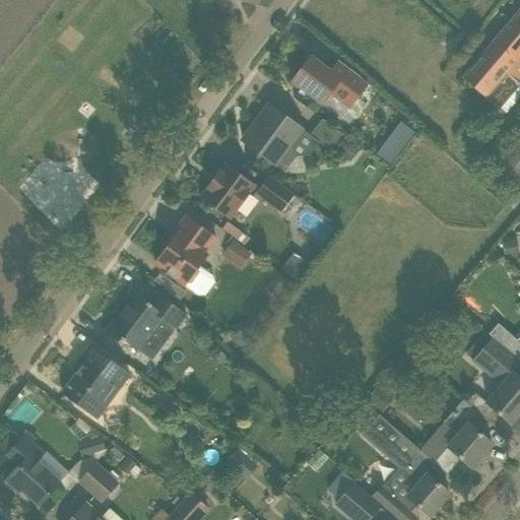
[(519,9),(462,78),(501,108),(519,86),(519,84),(519,9)]
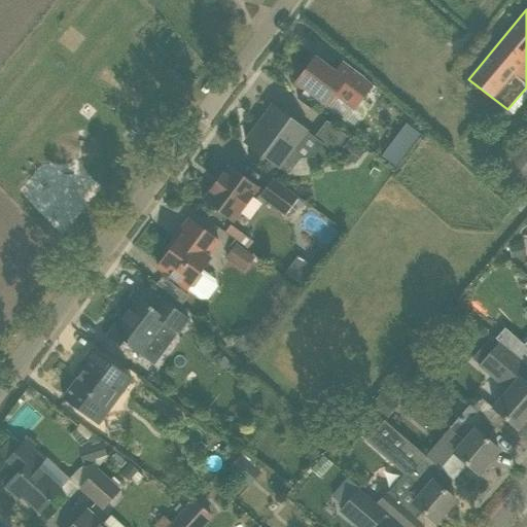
[(295,81),(319,99),(327,105),(336,94),(355,109),(374,83),(365,77),(366,76),(344,60),(336,71),(317,57),(309,68),(302,67),(295,75),(297,79),(295,81)]
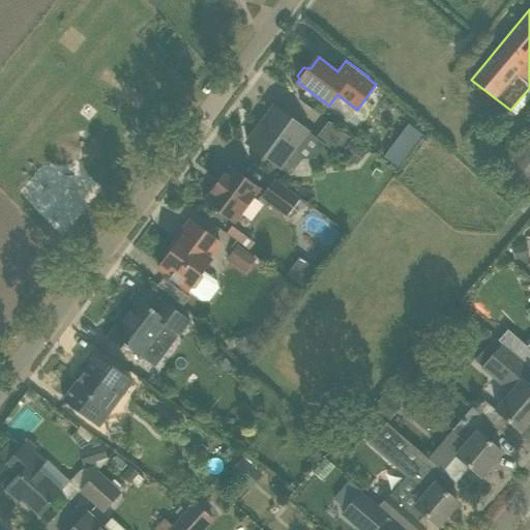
[(310,131),(274,107),(246,143),(289,174),(300,159),(299,146),(310,131)]
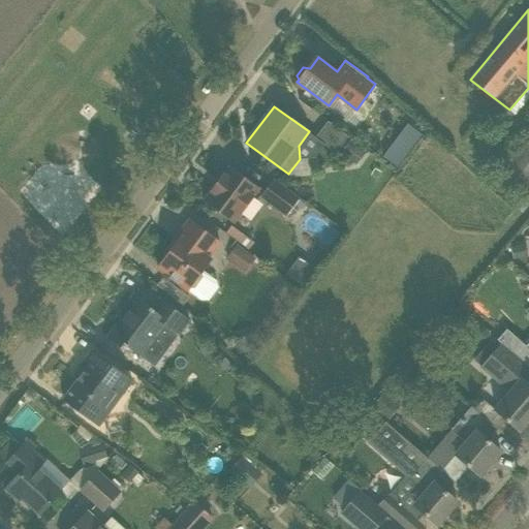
[(337,154),(349,136),(328,121),(315,137),(337,154)]
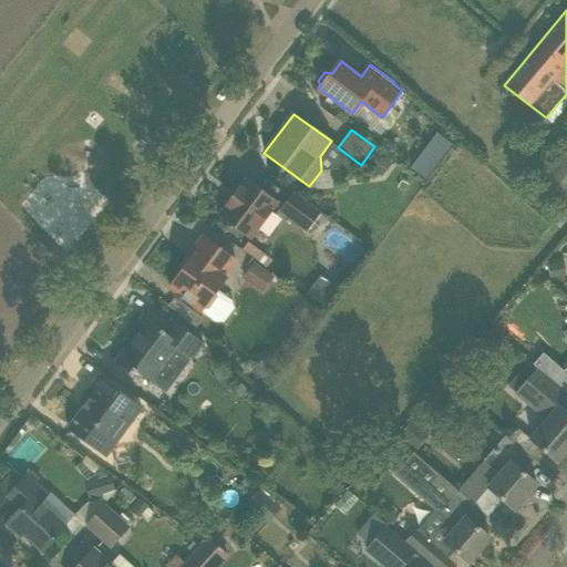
[(437,133),(411,168),(426,179),(445,155),(453,144),(437,133)]
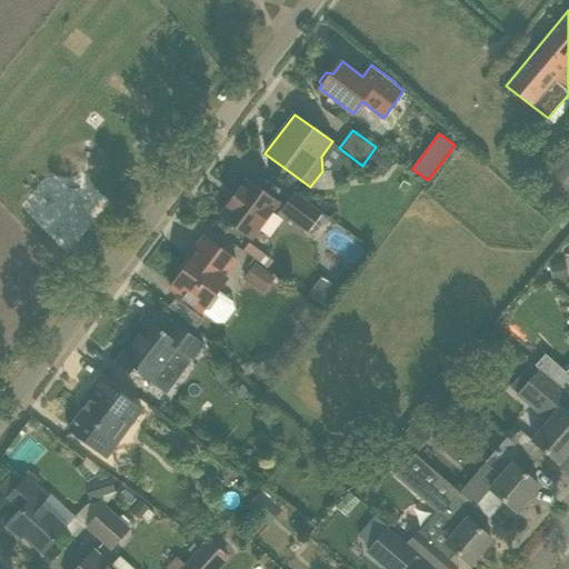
[(568,143),(531,188),(560,212),(568,201),(568,143)]
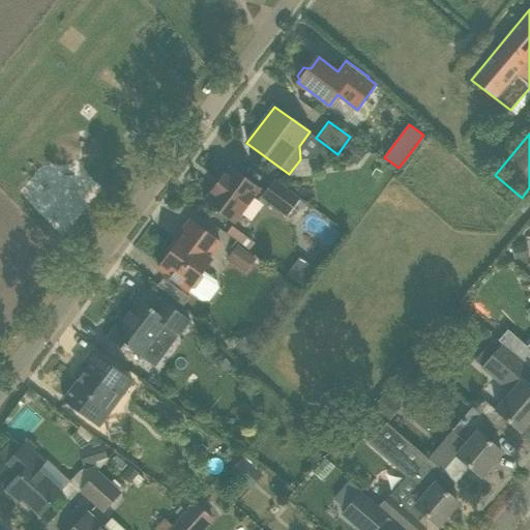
[(350,140),(340,154),(352,163),(361,149),(350,140)]
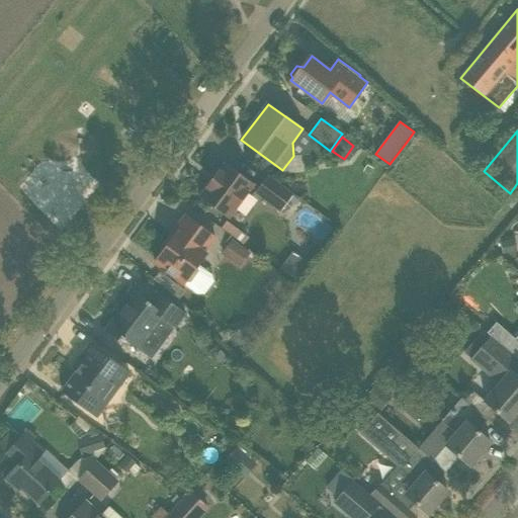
[(254,185),(225,163),(199,196),(229,219),(254,185)]
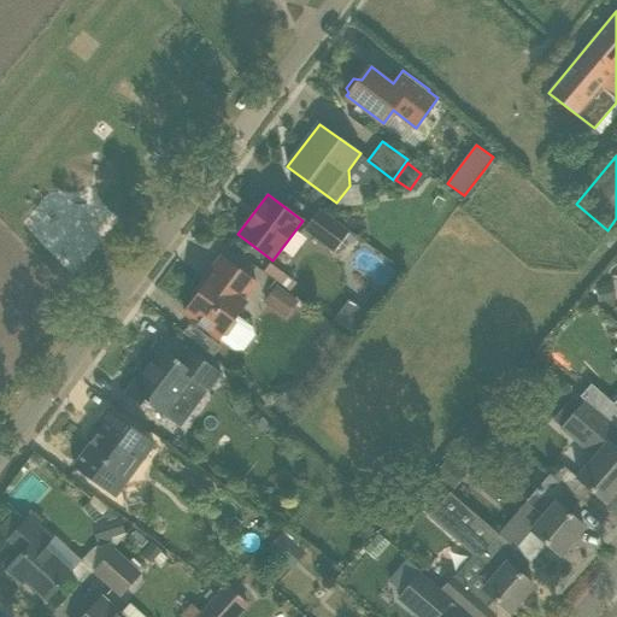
[(335,251),(350,231),(319,209),(305,229),(335,251)]
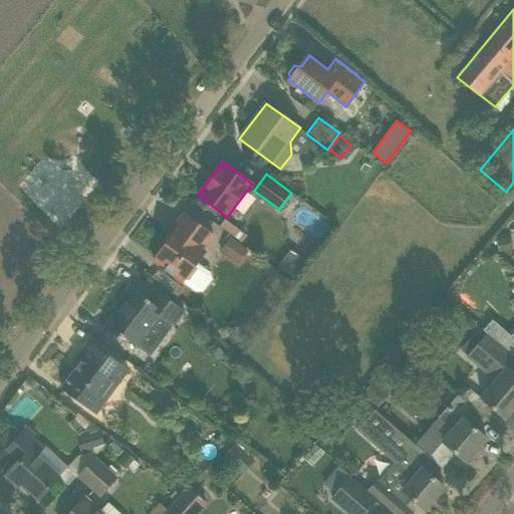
[(214,236),(184,214),(173,229),(175,231),(154,260),(183,282),(185,280),(190,280),(198,270),(196,265),(206,252),(203,250),(214,236)]
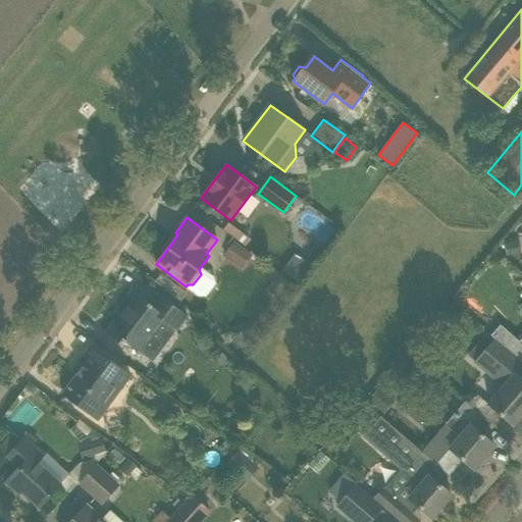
[(228,223),(223,229),(245,246),(250,240),(228,223)]
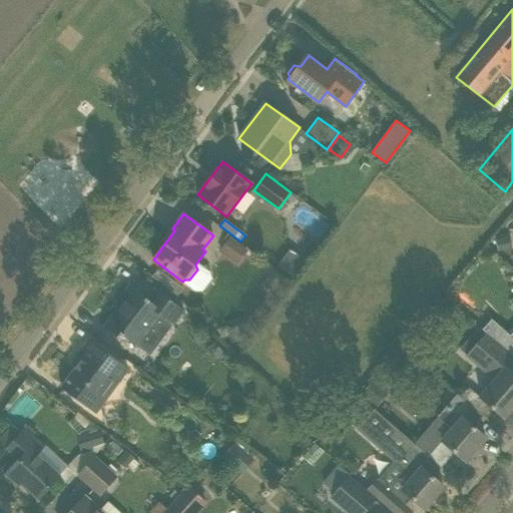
[(498,251),(512,248),(510,236),(496,239),(498,251)]
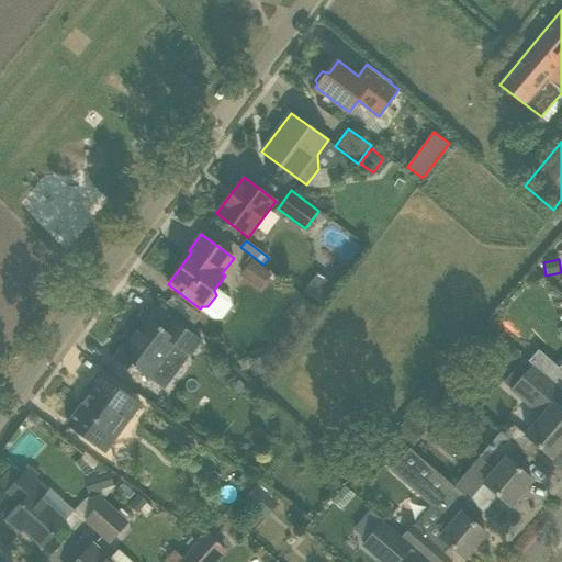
[(260,291),(271,276),(251,260),(239,276),(260,291)]
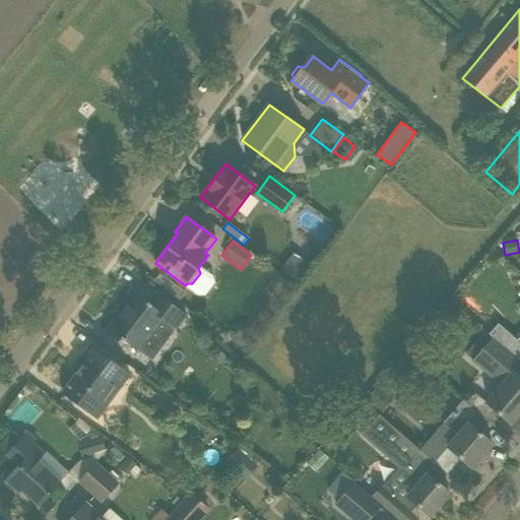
[(158,295),(150,304),(131,290),(122,304),(125,306),(106,332),(122,344),(125,340),(139,350),(161,320),(175,330),(186,316),(158,295)]
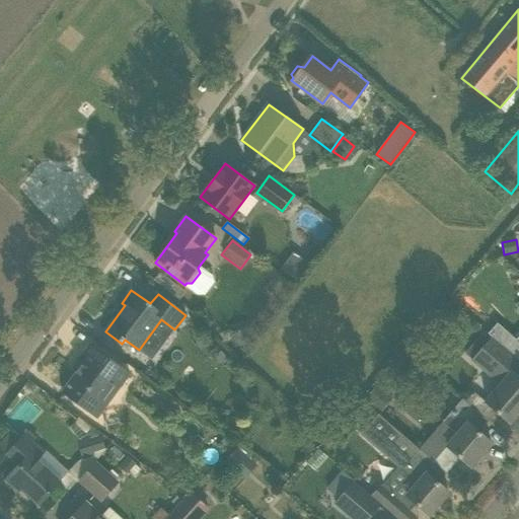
[(434,314),(426,323),(435,331),(444,320),(435,312),(434,314)]
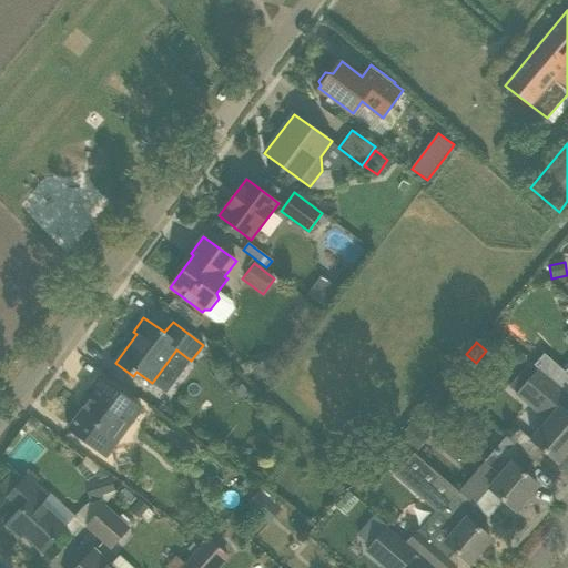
[(509,387),(531,406),(549,422),(533,442),(557,462),(567,449),(567,413),(565,411),(567,406),(567,394),(563,389),(530,362),(509,387)]
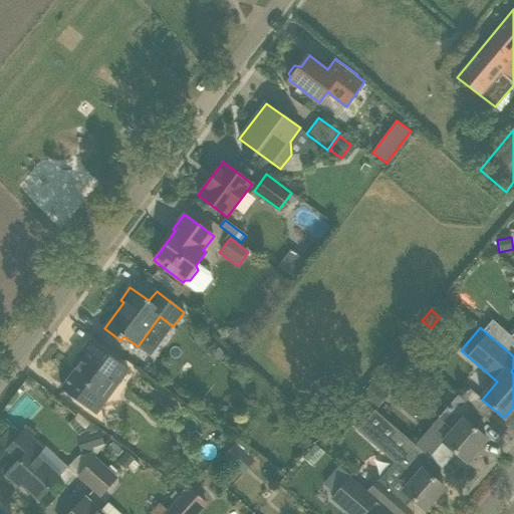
[(94,415),(129,369),(89,341),(79,354),(84,357),(62,389),(94,415)]
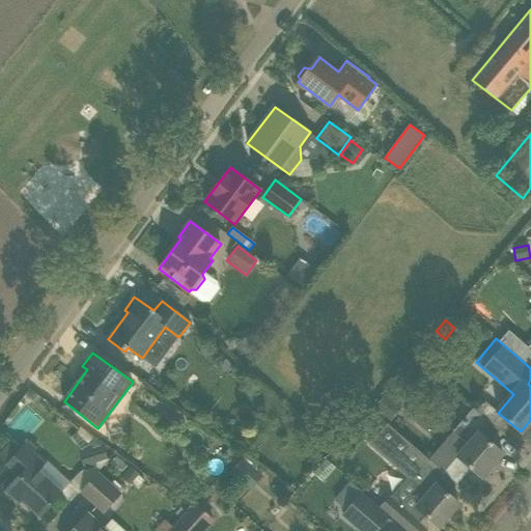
[(385,395),(374,407),(386,417),(396,404),(385,395)]
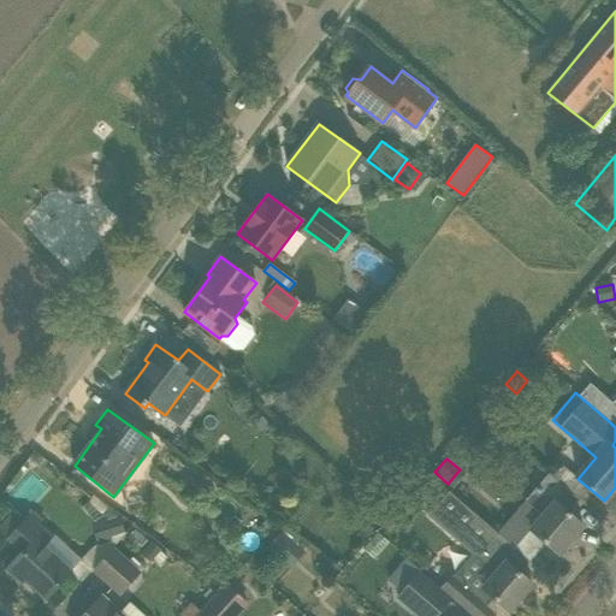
[(543,516),(513,550),(529,564),(548,544),(558,554),(582,526),(568,513),(580,499),(550,474),(534,491),(525,502),(543,516)]
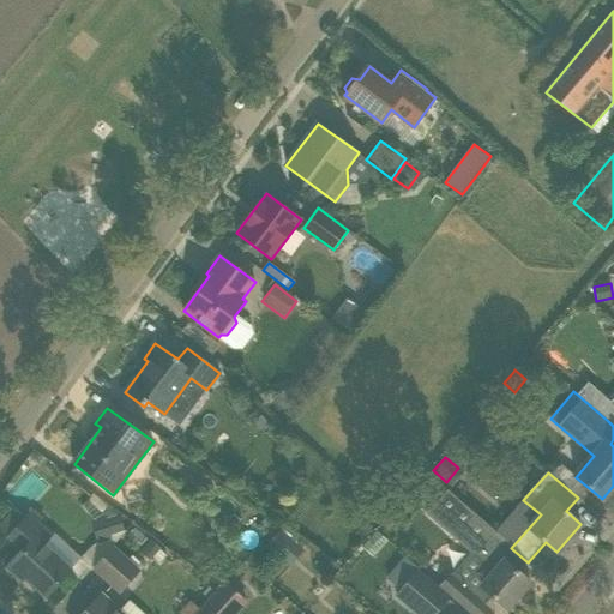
[(426,479),(414,492),(432,509),(444,494),(426,479)]
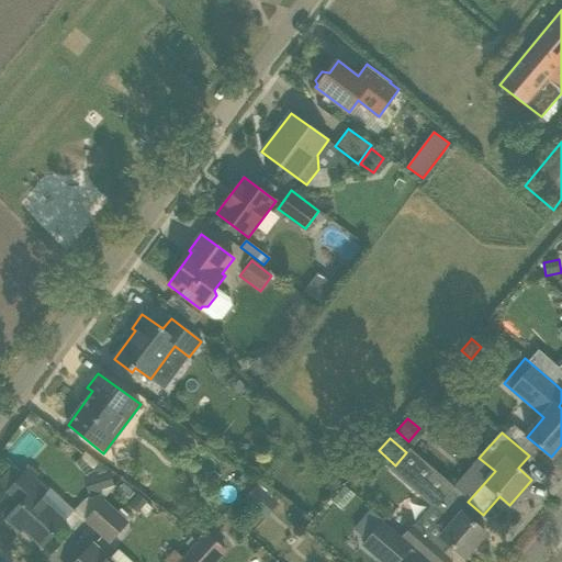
[(323,462),(333,450),(319,439),(310,451),(323,462)]
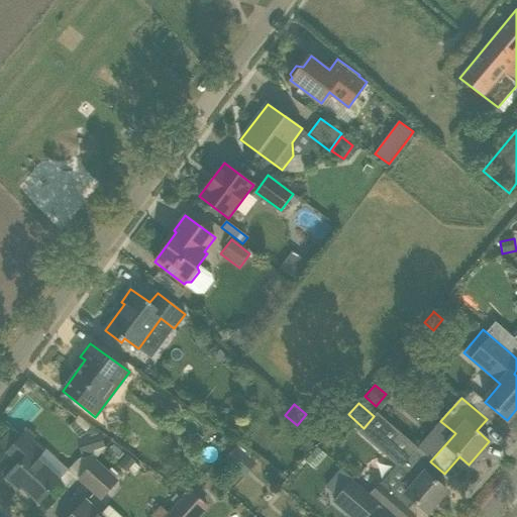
[(377,414),(374,416),(364,428),(360,432),(396,464),(397,466),(380,485),(400,502),(407,508),(414,501),(427,512),(446,491),(436,482),(444,474),(430,461),(413,445),(377,414)]
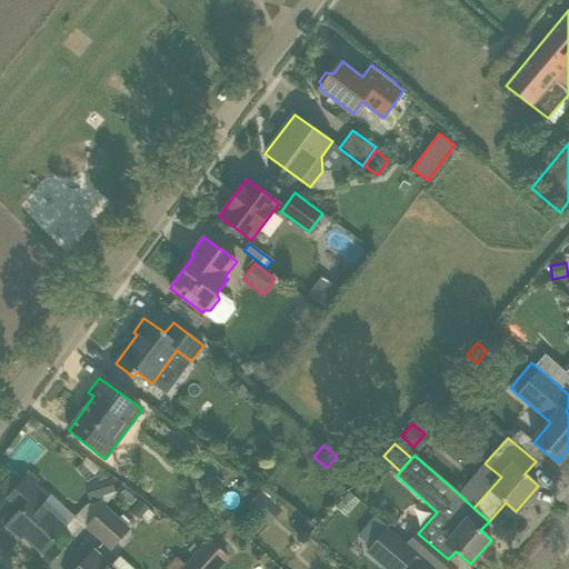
[(0,486),(0,491),(8,498),(21,510),(6,527),(19,539),(22,536),(42,553),(66,528),(40,503),(48,495),(28,477),(23,481),(15,471),(0,486)]
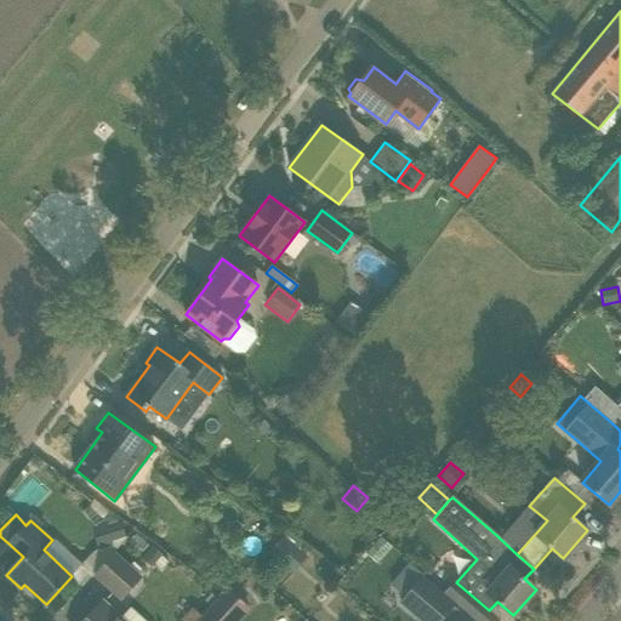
[(108,523),(91,528),(97,550),(114,545),(113,541),(126,537),(123,524),(109,528),(108,523)]
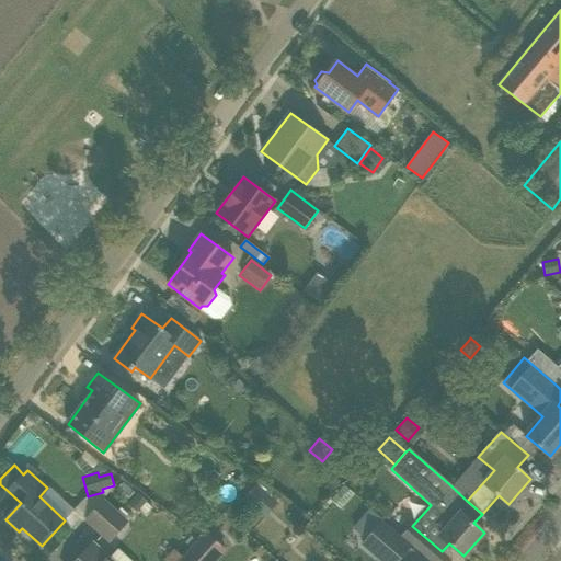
[(242,473),(235,482),(245,492),(253,483),(242,473)]
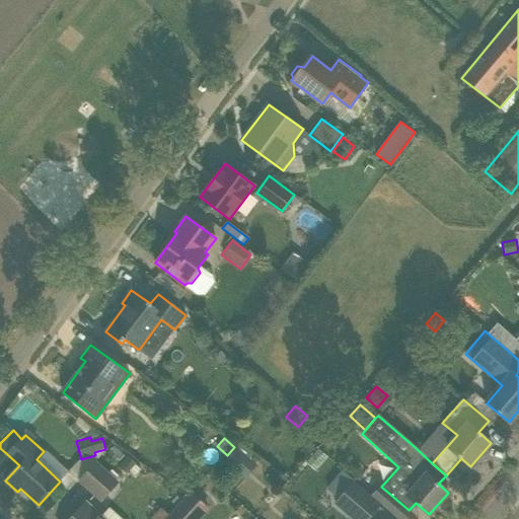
[(248,457),(238,448),(226,461),(236,470),(248,457)]
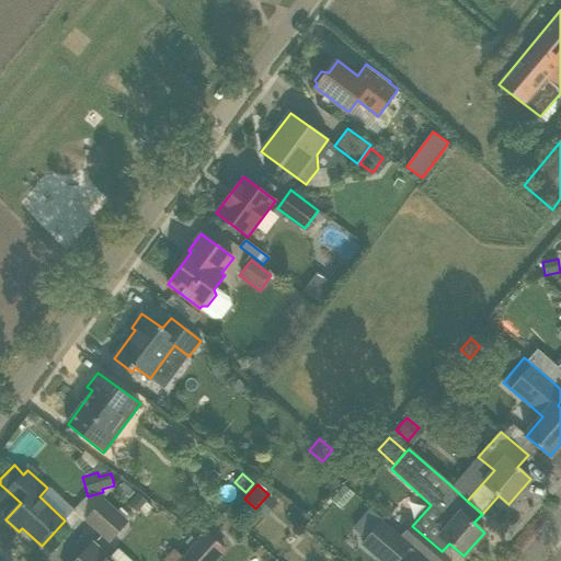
[(138,511),(148,501),(140,493),(130,503),(138,511)]
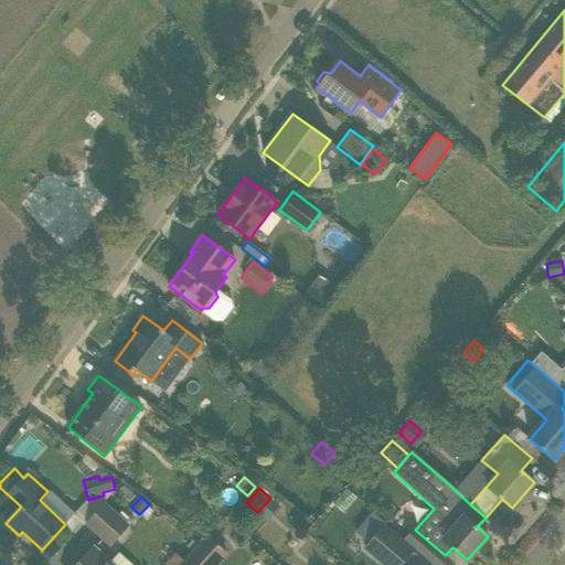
[(107,544),(126,525),(106,505),(88,523),(107,544)]
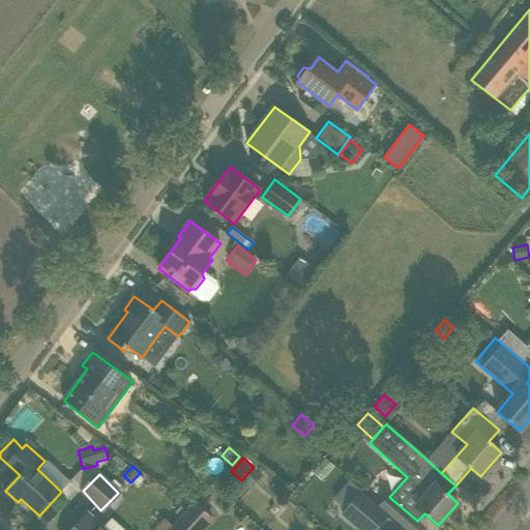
[(341,514),(358,529),(395,529),(399,527),(358,494),(346,508),(341,514)]
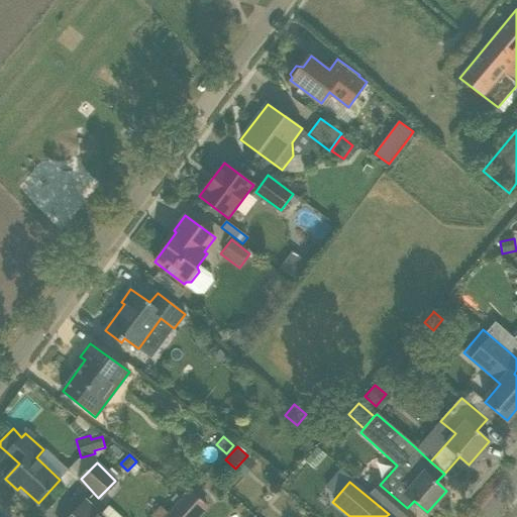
[(380,485),(379,484),(369,494),(391,512),(400,502),(380,485)]
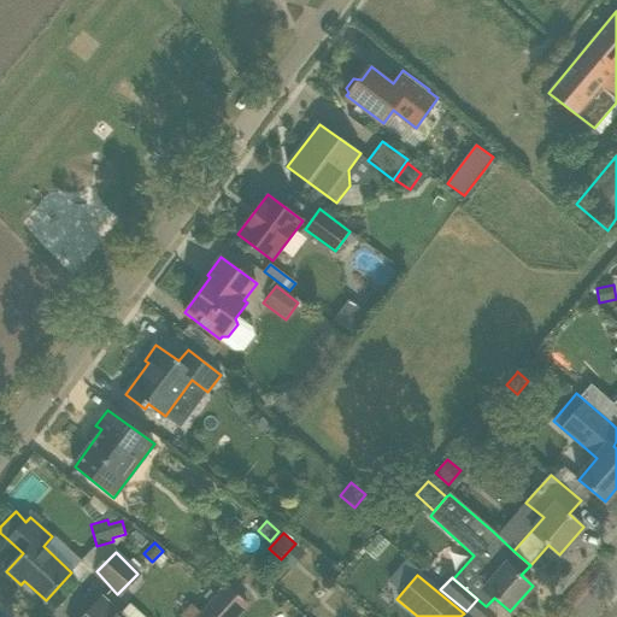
[(218,597),(212,604),(203,613),(199,616),(235,616),(247,605),(228,587),(218,597)]
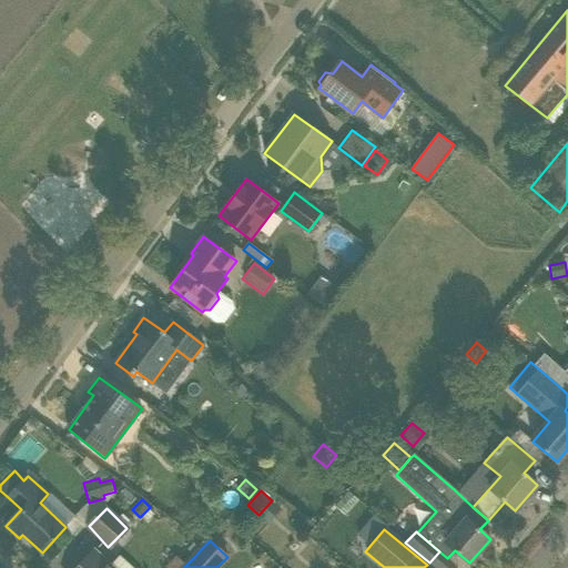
[(111,567),(93,551),(77,567),(111,567)]
